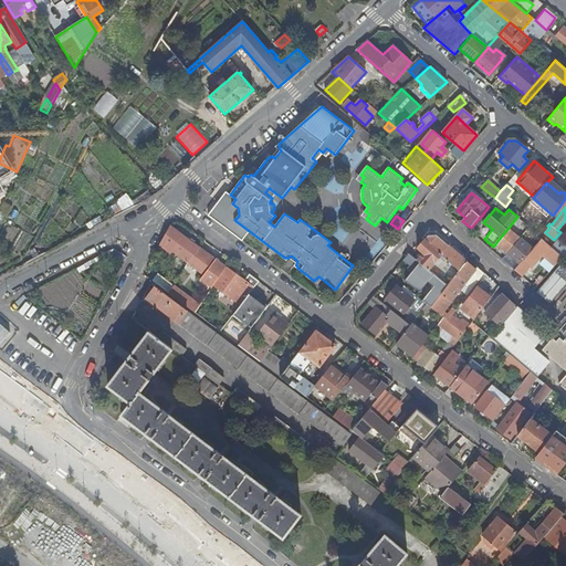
[(173,250),(188,262),(200,248),(198,247),(171,226),(160,244),(170,253),(173,250)]
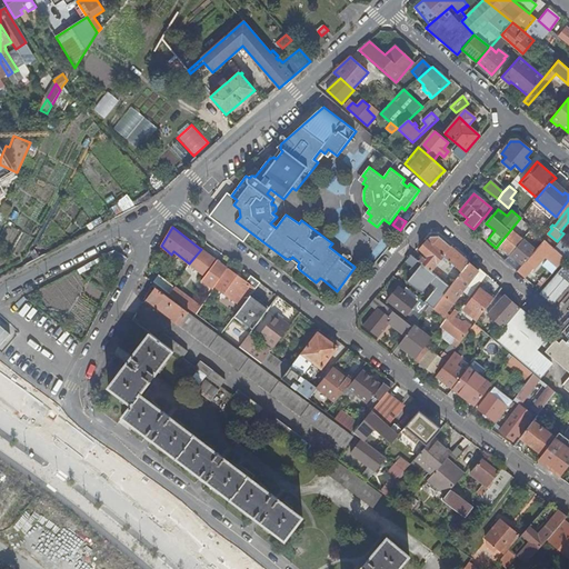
[(531,230),(522,240),(526,242),(533,232),(531,230)]
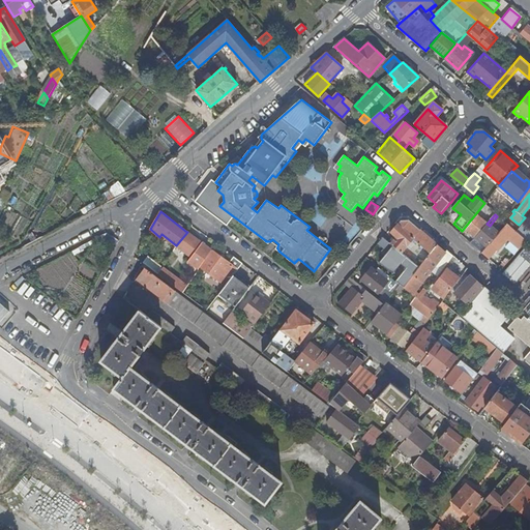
[(466,229),(475,236),(486,223),(477,215),(466,229)]
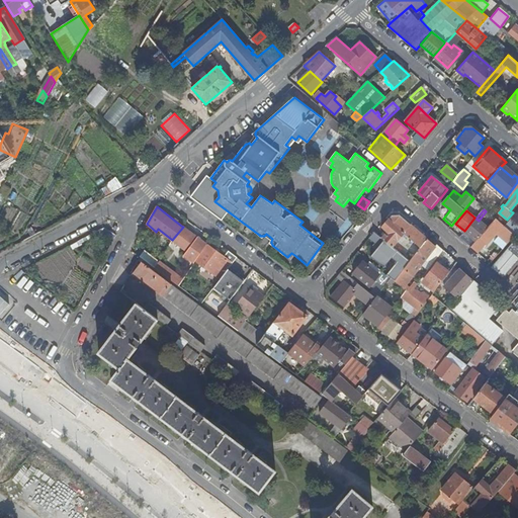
[(416,244),(404,257),(410,262),(427,240),(400,217),(392,217),(382,228),(387,233),(381,239),(393,248),(404,234),(416,244)]
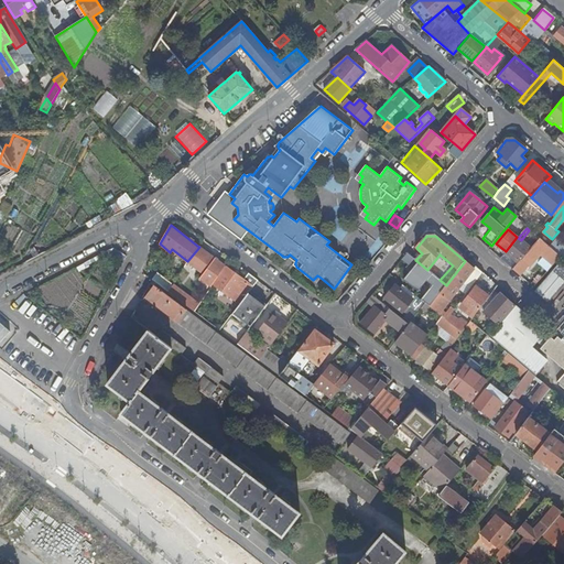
[(521,240),(518,238),(517,237),(506,251),(506,252),(517,261),(529,247),(521,240)]
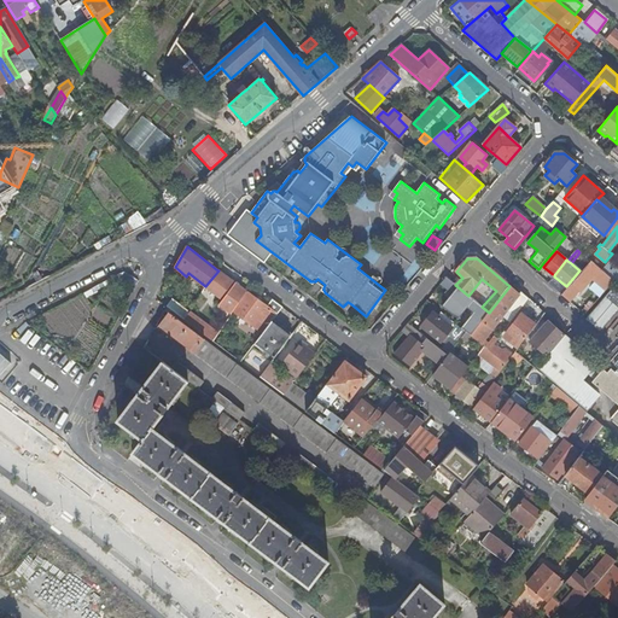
[(592,261),(561,295),(570,302),(578,291),(579,292),(593,278),(606,290),(614,280),(601,269),(592,261)]
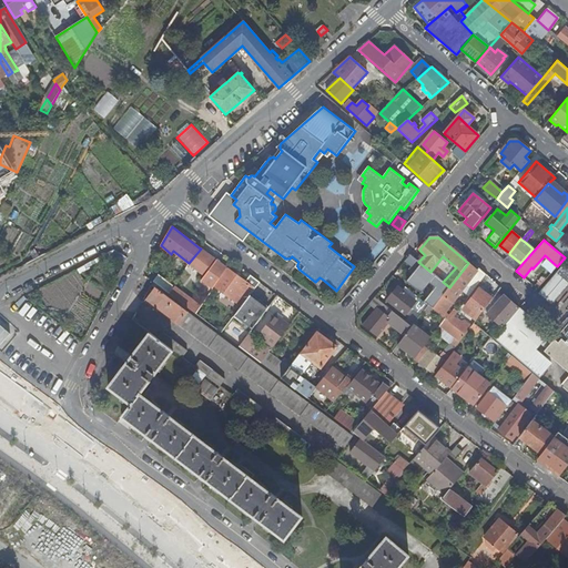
[(567,249),(558,241),(553,247),(565,257),(567,260),(567,249)]
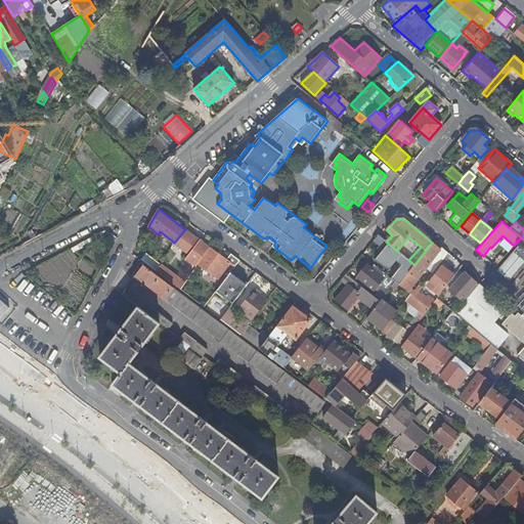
[(102,231),(116,245),(119,237),(110,228),(102,231)]
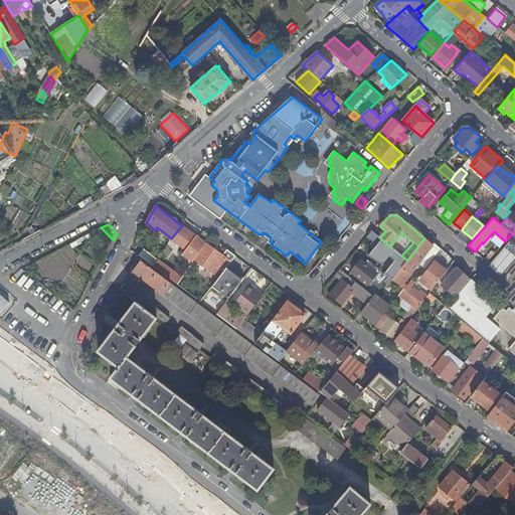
[(183,253),(193,262),(206,243),(182,225),(171,238),(186,249),(183,253)]
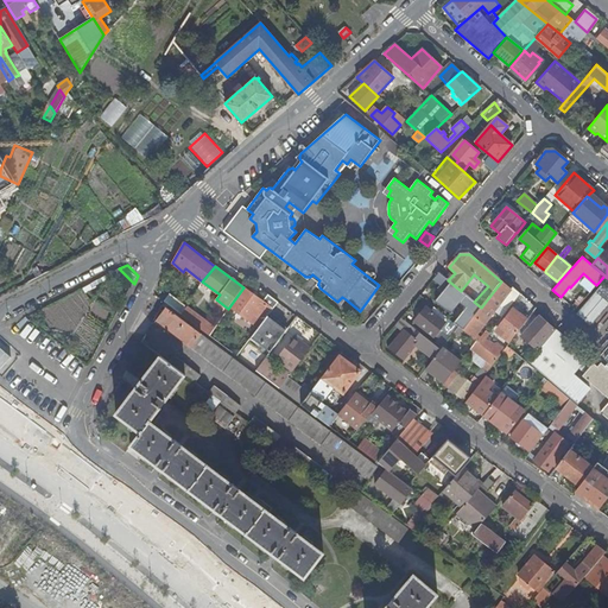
[(467,311),(474,302),(461,291),(448,280),(439,273),(434,280),(441,285),(438,289),(439,292),(442,295),(436,302),(450,314),(453,315),(461,304),(466,308),(464,309),(467,311)]
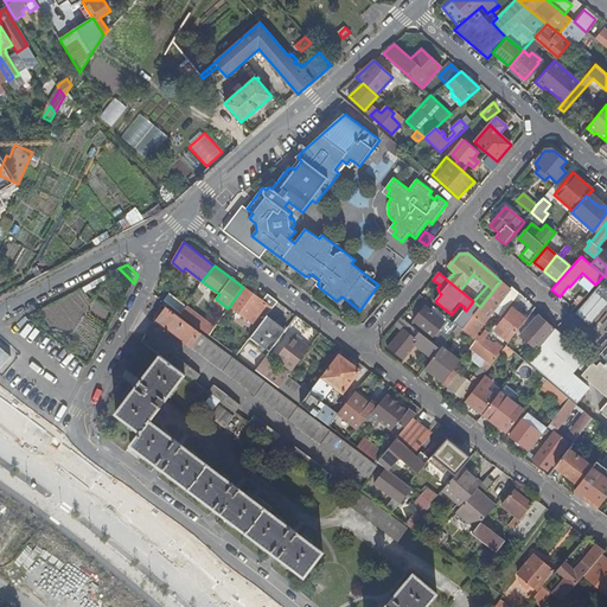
[(473,274),(460,291),(473,301),(487,286),(473,274)]
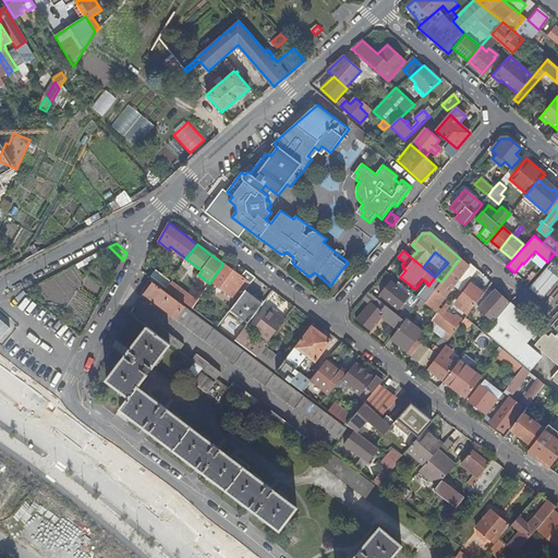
[(444,301),(446,298),(455,286),(462,292),(478,270),(471,264),(469,266),(460,258),(441,282),(435,290),(425,303),(437,313),(443,317),(448,310),(449,307),(445,304),(440,310),(438,307),(444,301)]
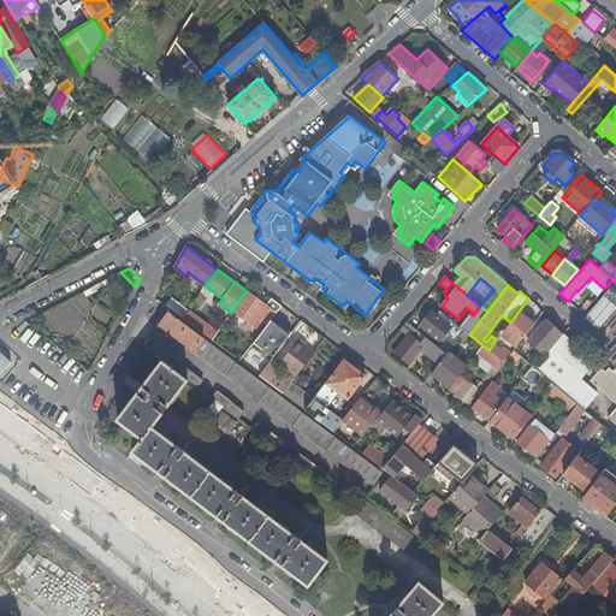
[(615,290),(611,286),(582,317),(597,329),(615,307),(615,290)]
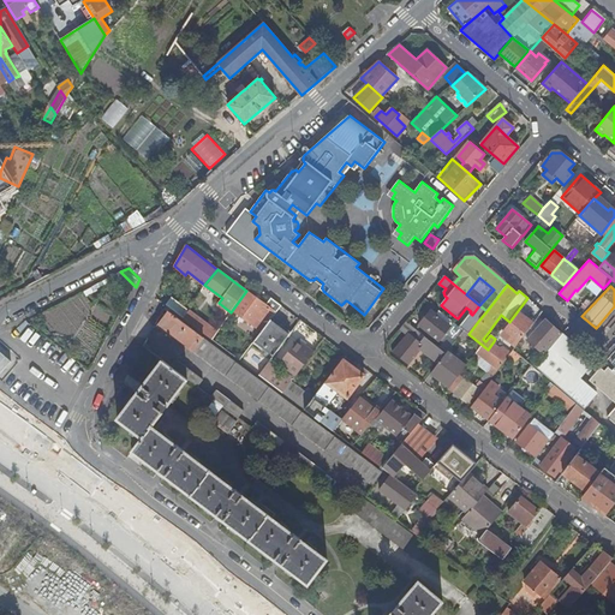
[(282,305),(273,298),(267,306),(248,292),(234,310),(262,332),(270,321),(282,305)]
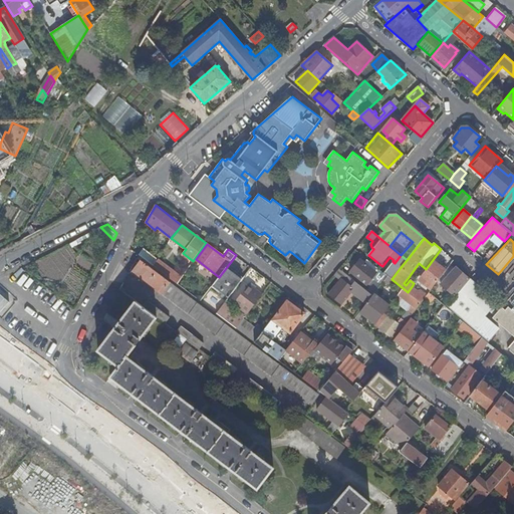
[(140,254),(145,258),(149,253),(143,249),(140,254)]
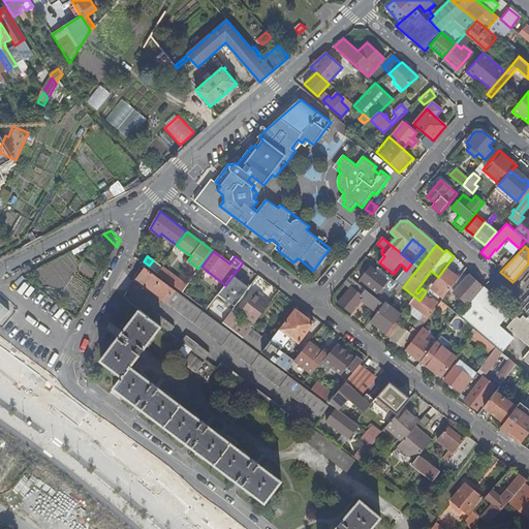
[(153,260),(149,266),(148,267),(158,274),(163,267),(154,259),(153,260)]
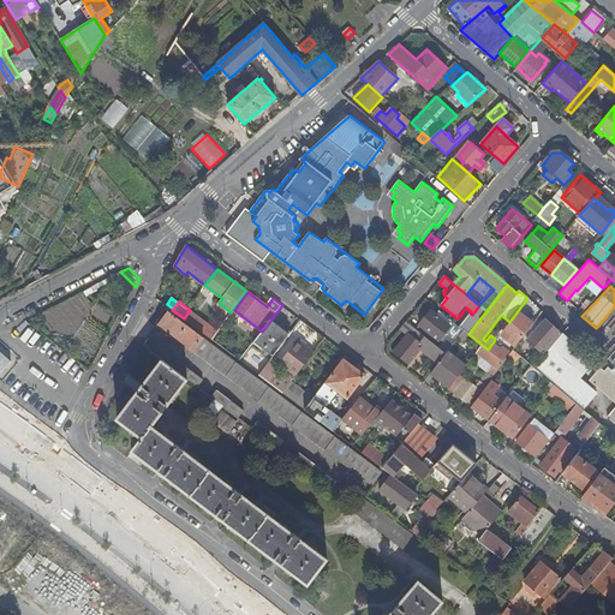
[(472,315),(479,320),(487,311),(479,305),(472,315)]
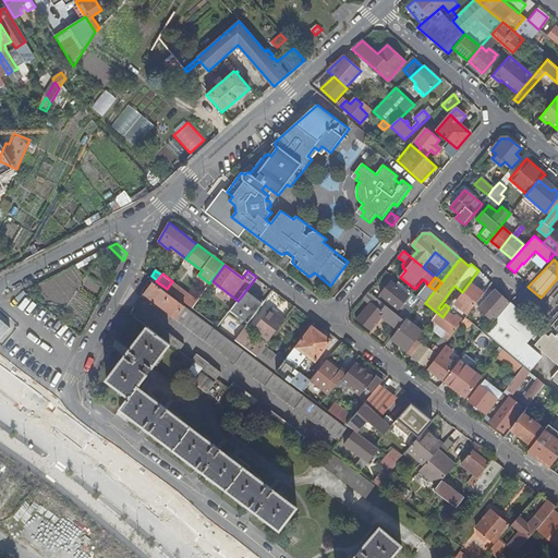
[(488,288),(493,282),(486,277),(477,289),(484,294),(488,288)]
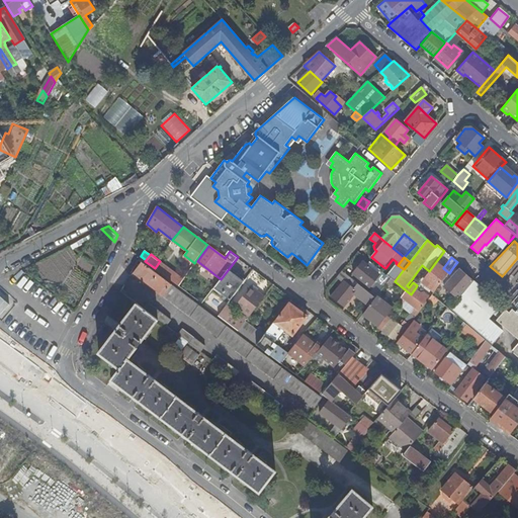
[(183,279),(160,261),(155,268),(178,285),(183,279)]
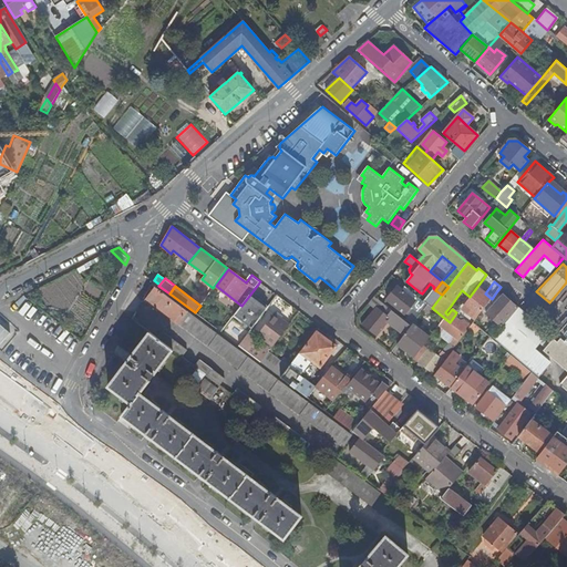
[(147,299),(344,449),(353,436),(156,287),(147,299)]
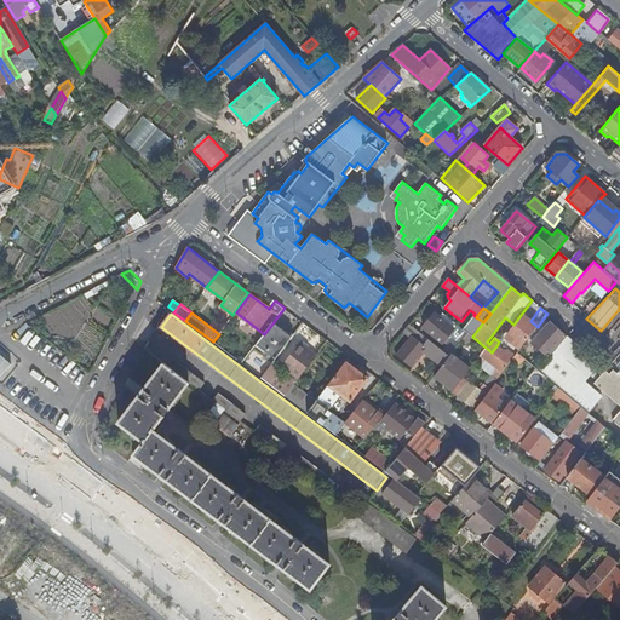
[(447,345),(442,351),(449,357),(454,351),(458,346),(461,340),(468,333),(464,329),(449,319),(446,323),(434,315),(423,328),(443,344),(445,343),(447,345)]
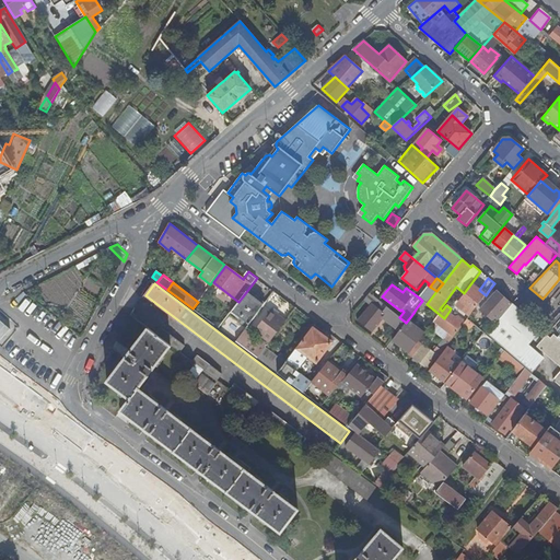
[(436,291),(430,287),(428,284),(428,286),(419,298),(422,301),(427,304),(436,291)]
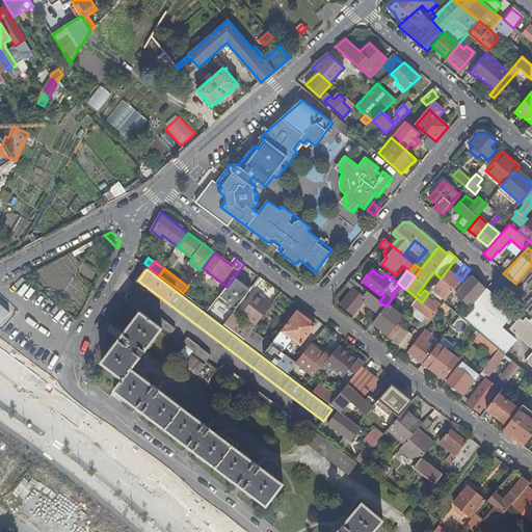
[(461,281),(455,275),(450,271),(436,288),(448,297),(454,291),(461,281)]
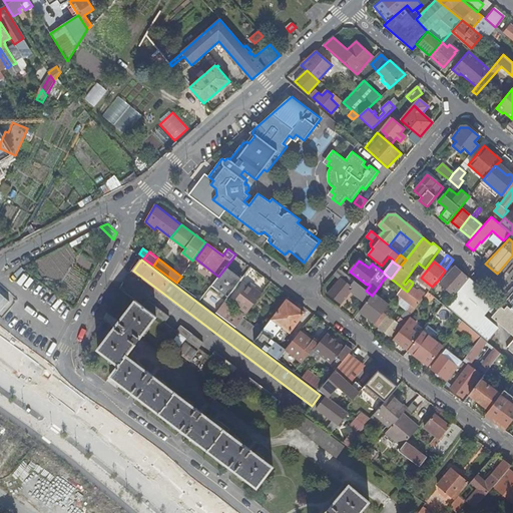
[(441,283),(454,269),(449,265),(445,271),(438,281),(441,283)]
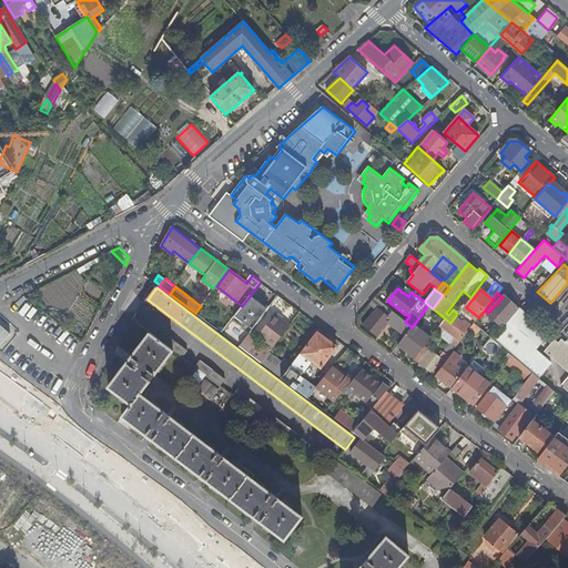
[(503,297),(488,313),(487,314),(503,327),(519,308),(504,295),(503,297)]
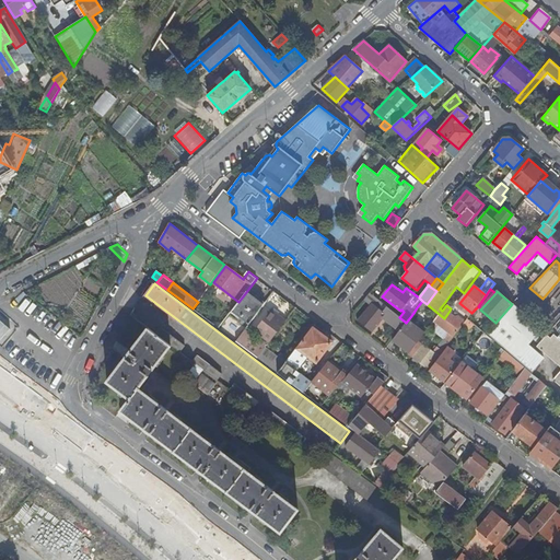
[(232,310),(251,323),(264,305),(246,292),(238,302),(232,310)]
